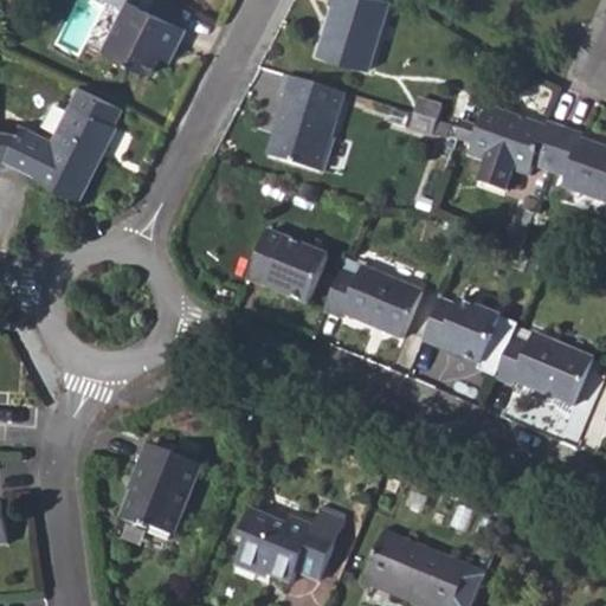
[(187,27),(128,0),(109,0),(123,7),(103,50),(149,72),(159,56),(166,42),(176,47),(187,27)]
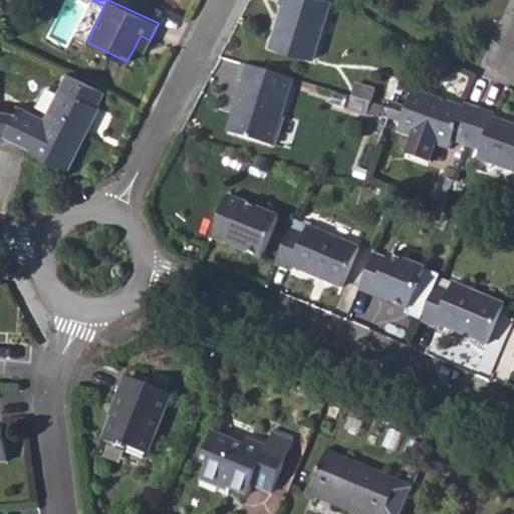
[(108,0),(159,23),(165,11),(143,0),(108,0)]
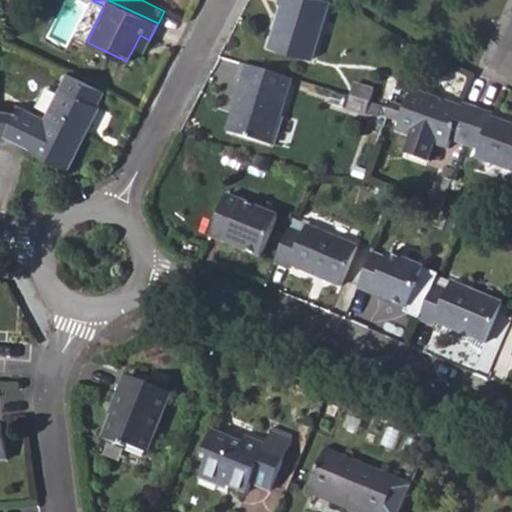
[(324,0),(275,0),(275,2),(279,4),(267,45),(312,59),(330,1),(324,0)]
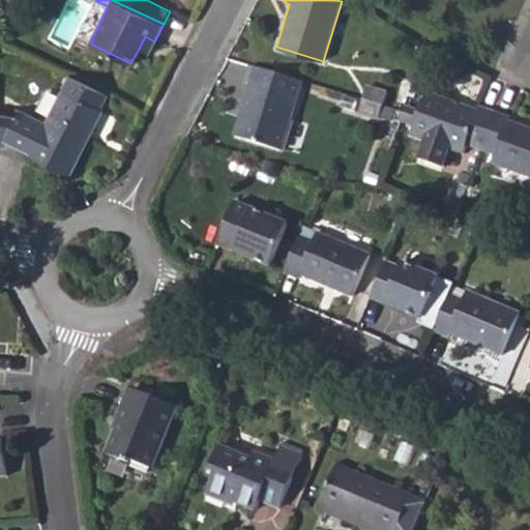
[(139,49),(148,54),(154,41),(145,36),(139,49)]
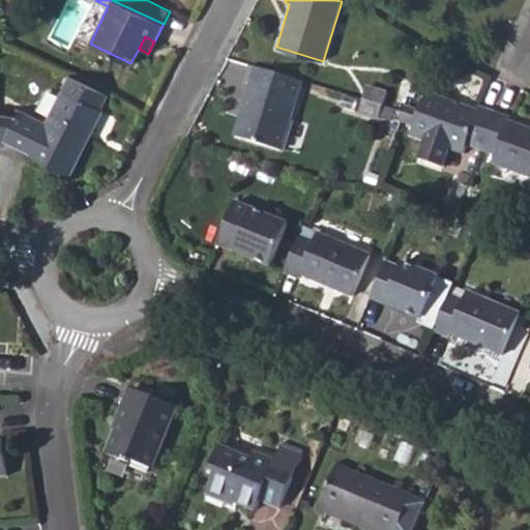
[(249,65),(244,83),(249,84),(235,137),(280,151),(283,145),(302,82),(249,65)]
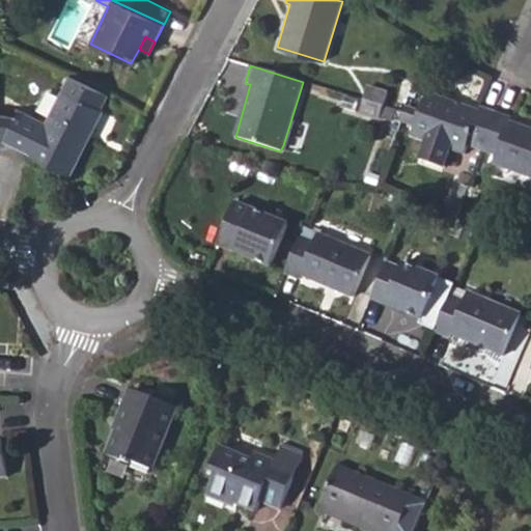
[(62,90),(80,99),(86,85),(70,77),(62,90)]
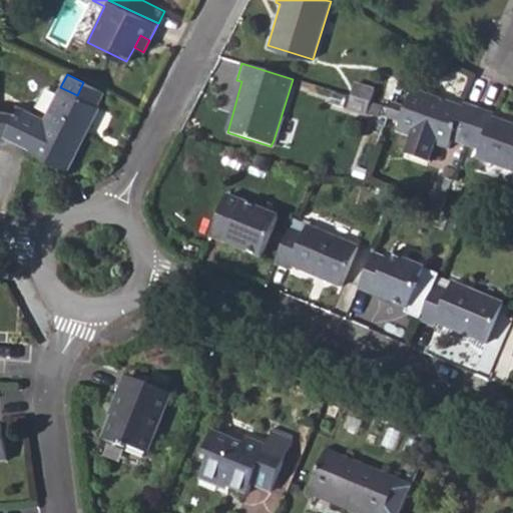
[(0,139),(1,140),(4,134),(28,146),(27,148),(67,168),(97,106),(95,104),(101,91),(83,82),(77,95),(60,87),(45,118),(19,105),(15,112),(0,110),(0,139)]
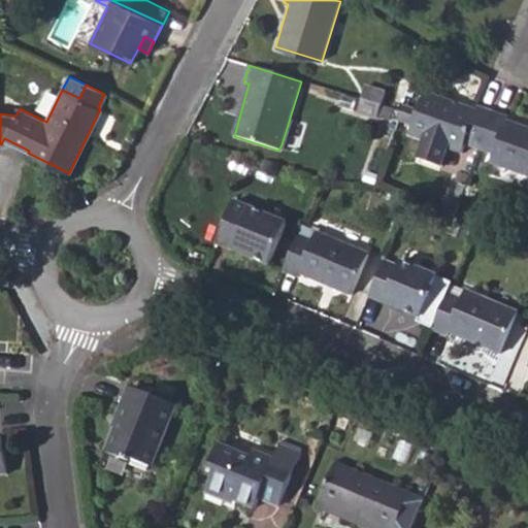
[(362,99),(381,105),(385,92),(366,86),(362,99)]
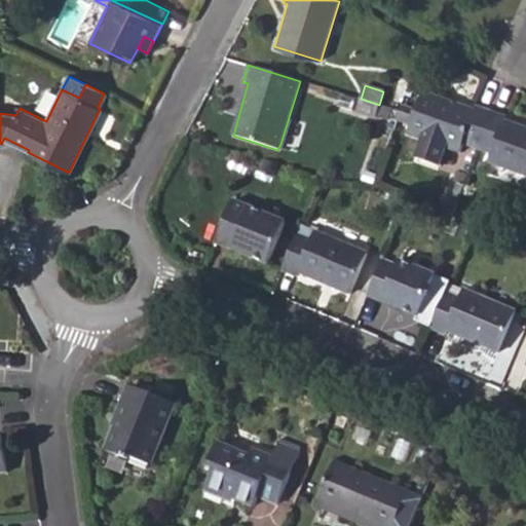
[(448,102),(422,94),(407,134),(421,139),(415,158),(438,165),(445,147),(459,152),(462,143),(476,147),(488,110),(475,106),(473,111),(455,105),(454,111),(446,108),(448,102)]
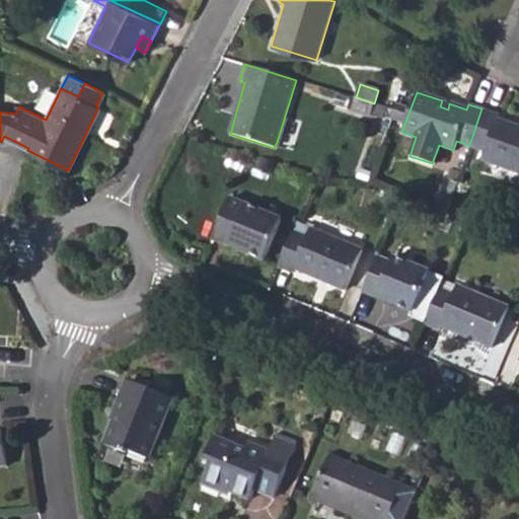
[(356,97),(352,109),(370,117),(374,103),(356,97)]
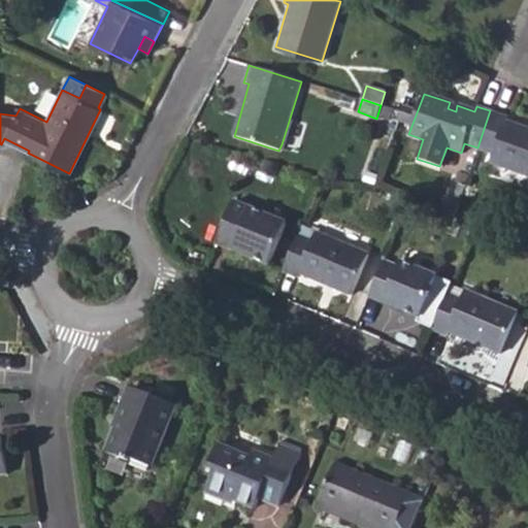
[(450,102),(448,108),(456,111),(457,105),(450,102)]
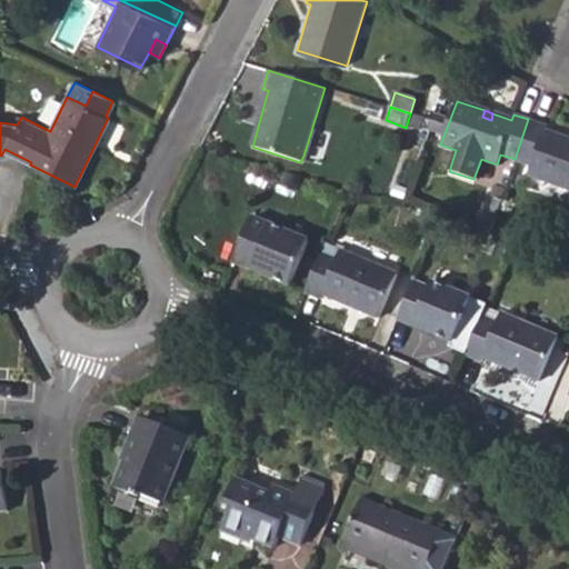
[(515,159),(531,165),(529,175),(568,187),(568,139),(546,131),(547,126),(528,119),(515,159)]
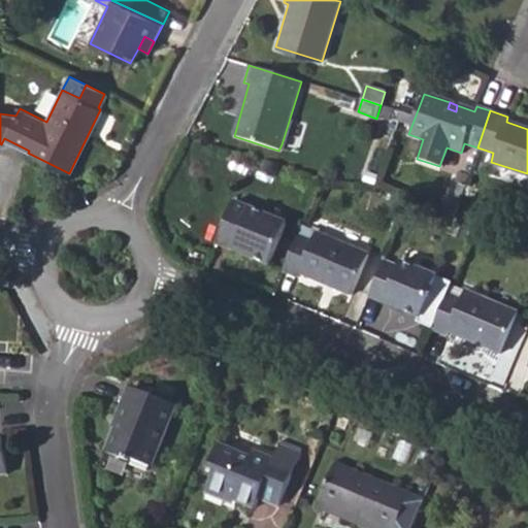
[(438,211),(454,218),(460,200),(443,196),(438,211)]
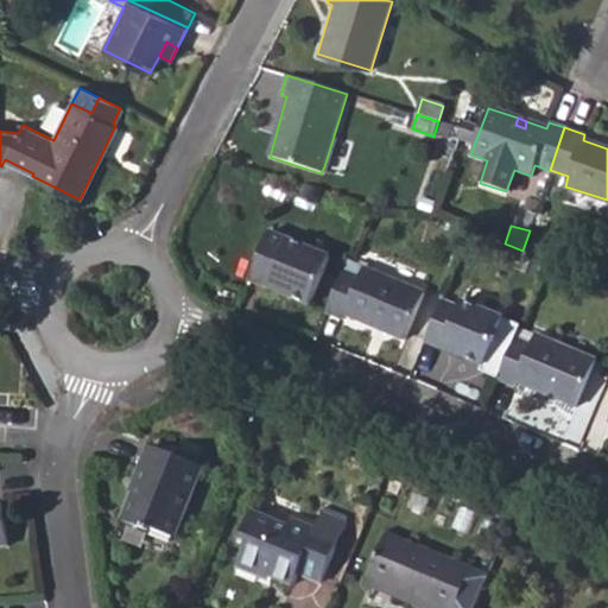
[(280,293),(284,286),(291,289),(287,296),(309,305),(329,257),(270,232),(249,279),(280,293)]
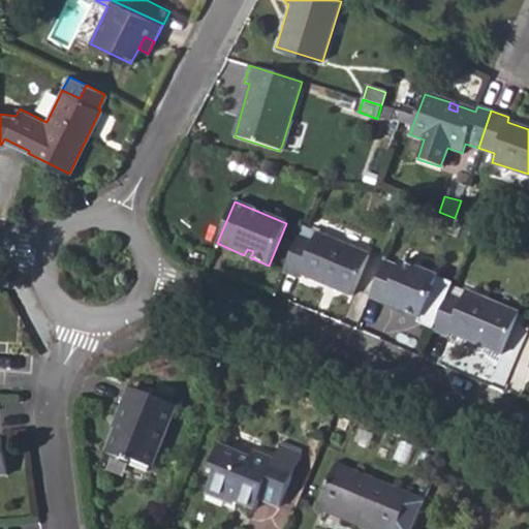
[(283,272),(298,278),(300,275),(325,285),(329,279),(336,282),(334,288),(350,296),(368,256),(315,234),(312,242),(298,237),(283,272)]
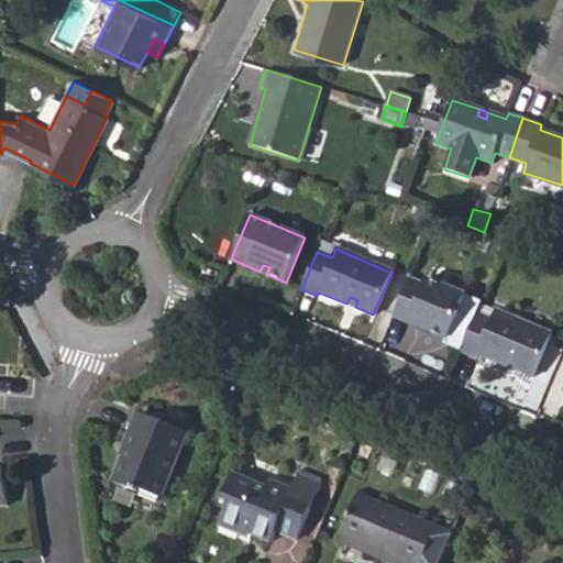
[(260,272),(266,274),(269,267),(263,265),(260,272)]
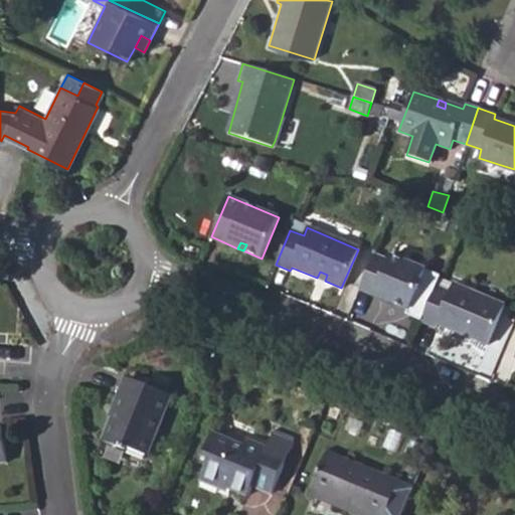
[(360,290),(373,295),(375,289),(384,292),(381,299),(407,310),(405,315),(421,321),(437,286),(441,276),(390,254),(388,261),(374,254),(360,290)]
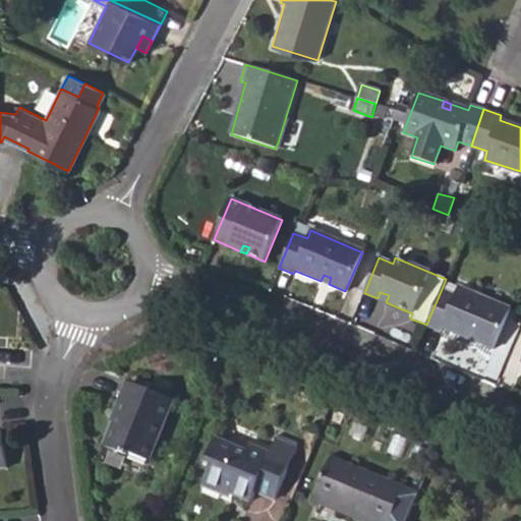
[(321,281),(329,284),(331,278),(324,275),(321,281)]
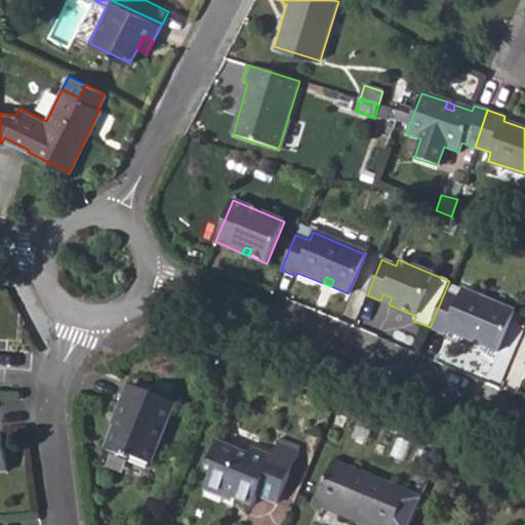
[(430,327),(444,333),(446,330),(471,340),(473,335),(481,338),(479,345),(495,352),(514,310),(462,288),(458,296),(445,291),(430,327)]
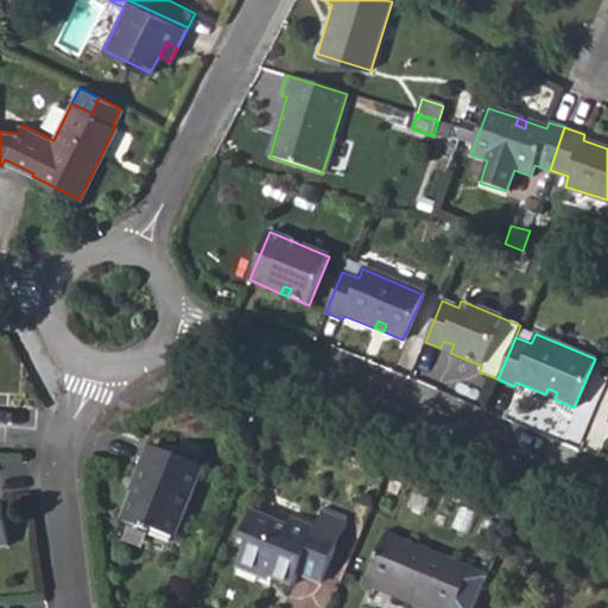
[(441,348),(450,353),(454,344),(443,341),(441,348)]
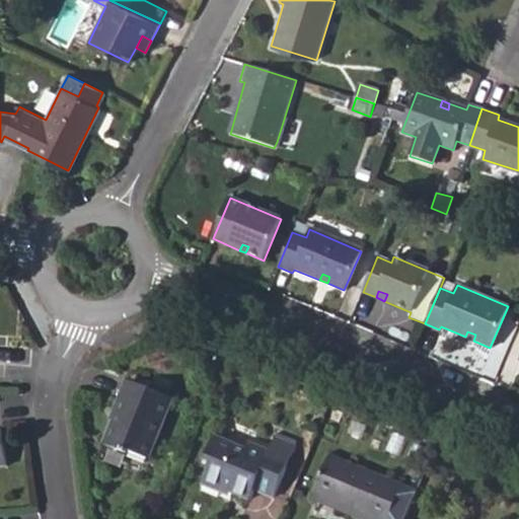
[(465,337),(473,341),(475,335),(467,331),(465,337)]
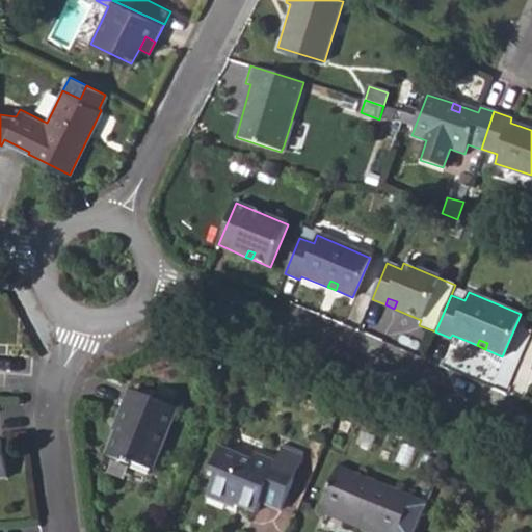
[(106,454),(131,463),(132,461),(153,470),(177,409),(128,390),(115,421),(120,422),(106,454)]
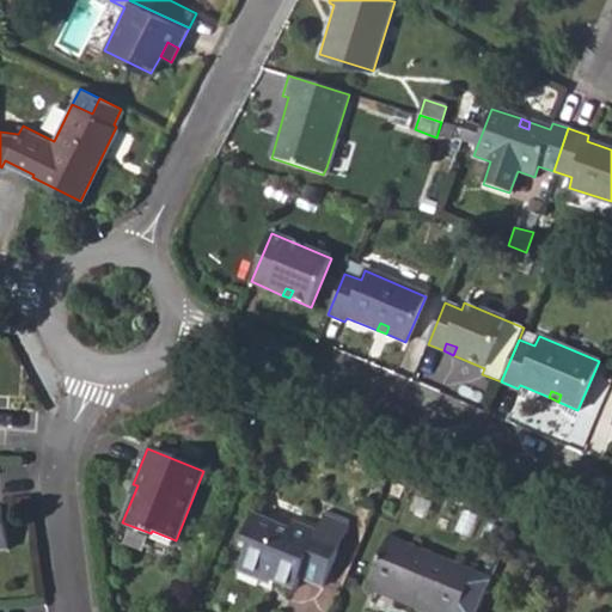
[(240,570),(261,577),(263,573),(273,575),(271,579),(294,589),(300,576),(323,585),(348,525),(324,515),(318,531),(293,521),(291,527),(255,514),(244,542),(250,545),(240,570)]
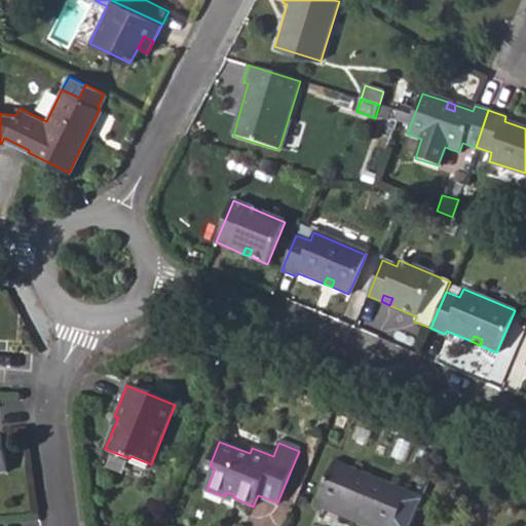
[(318,497),(376,521),(374,525),(392,525),(408,491),(333,460),(318,497)]
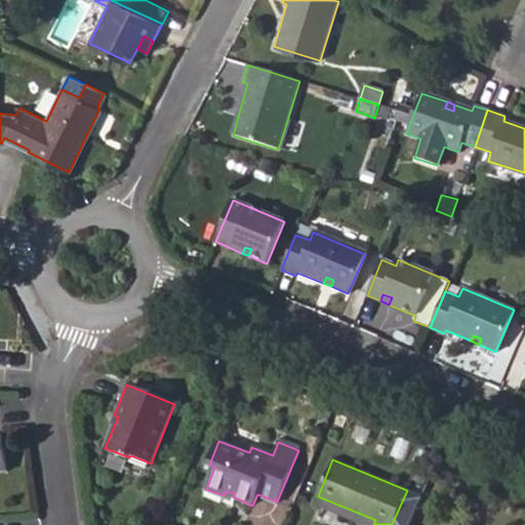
[(315,503),(365,524),(373,524),(375,520),(318,496),(315,503)]
